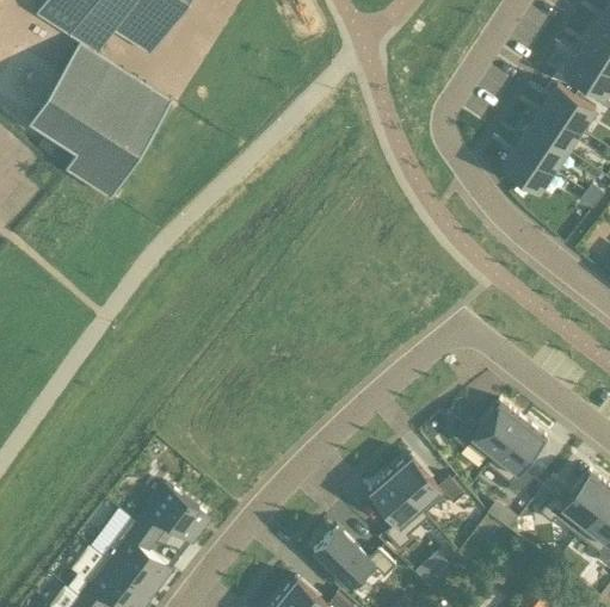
[(44,0),(36,14),(80,43),(29,122),(76,153),(66,169),(68,171),(111,198),(173,101),(98,54),(114,31),(151,55),(186,0),(44,0)]
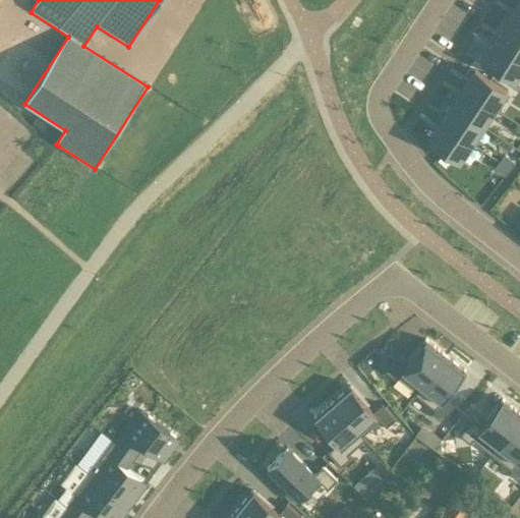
[(519,14),(515,11),(504,29),(519,39),(519,14)]
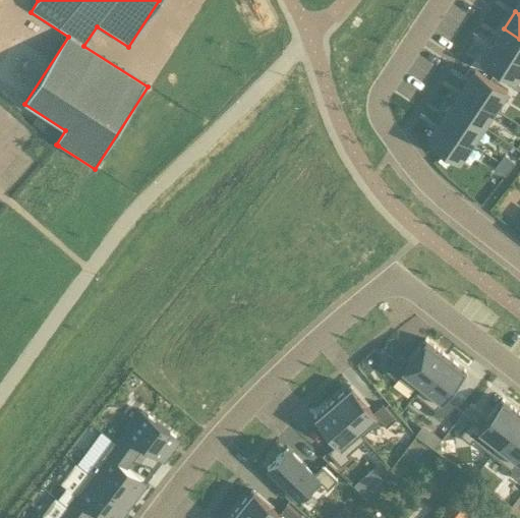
[(519,39),(504,29),(492,46),(519,64),(519,39)]
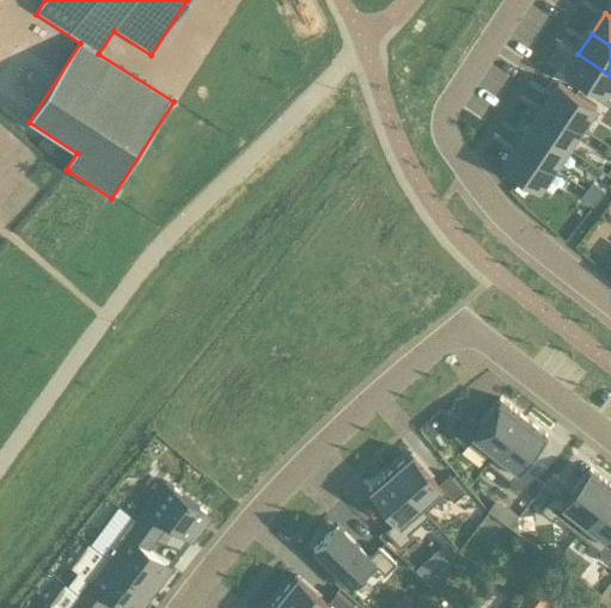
[(610,75),(578,54),(564,74),(603,100),(610,88),(610,75)]
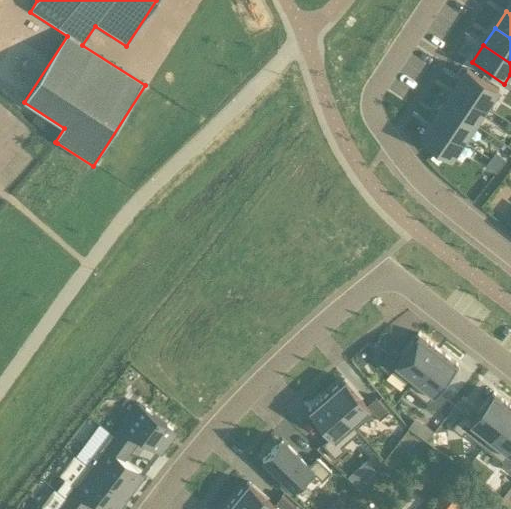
[(466,74),(454,90),(485,113),(497,97),(466,74)]
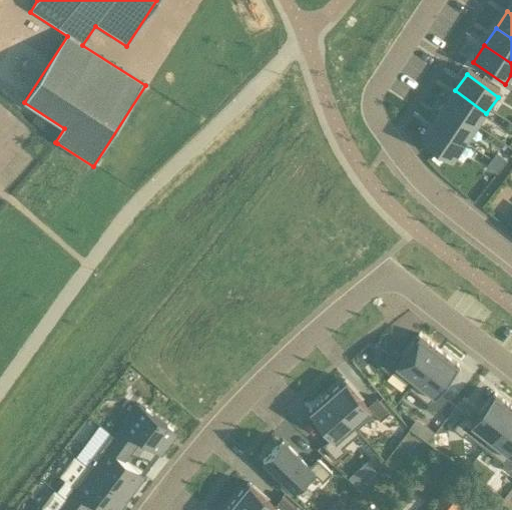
[(455,90),(443,106),(474,130),(486,113),(455,90)]
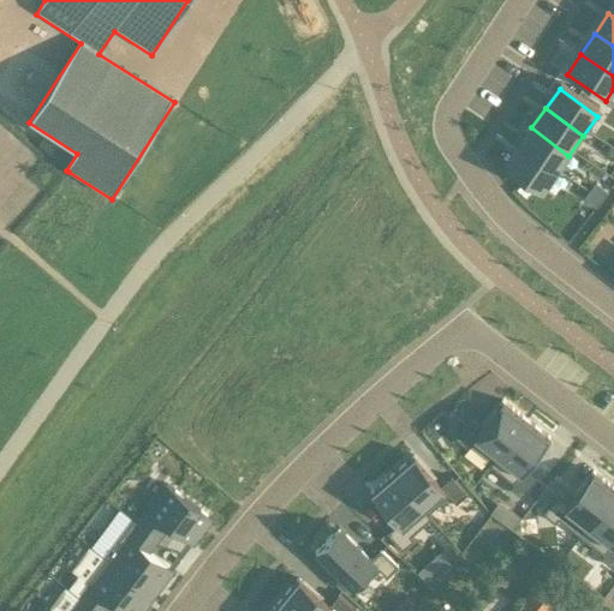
[(531,127),(516,148),(553,175),(568,156),(531,127)]
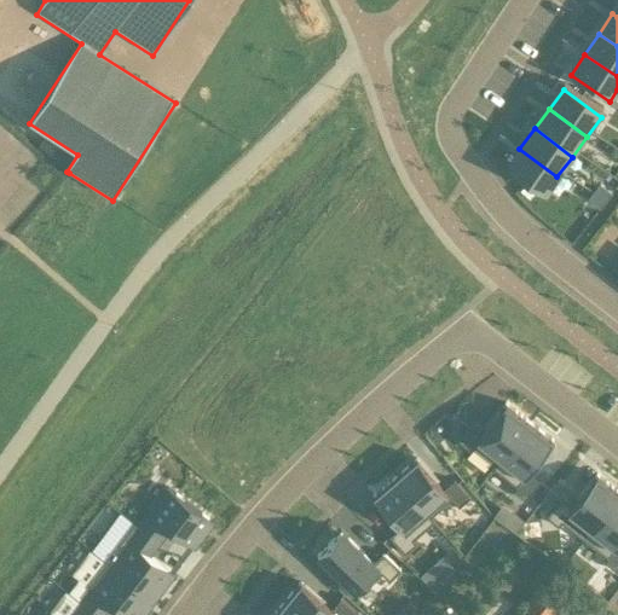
[(519,149),(504,168),(542,196),(556,177),(519,149)]
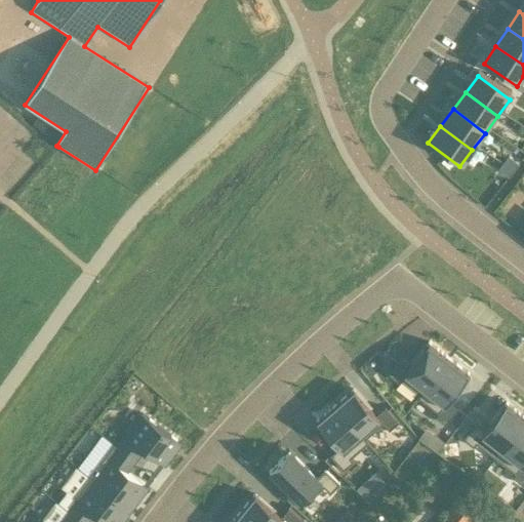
[(508,164),(502,170),(512,178),(517,172),(508,164)]
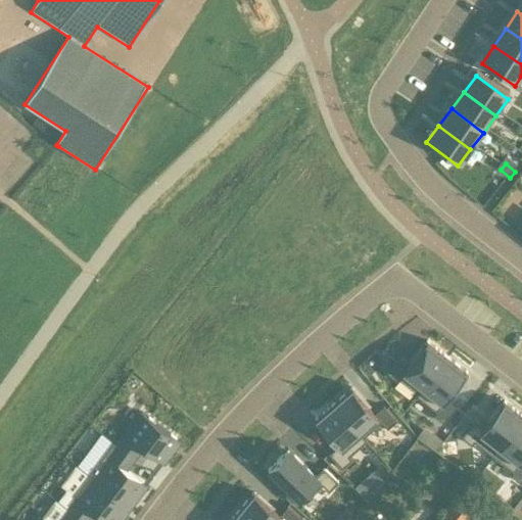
[(501,170),(495,177),(505,184),(510,178),(501,170)]
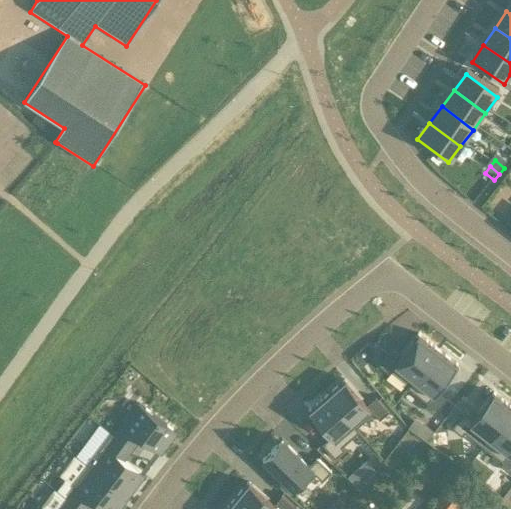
[(392,352),(379,368),(389,375),(392,371),(410,386),(411,386),(438,351),(419,336),(401,359),(392,352)]
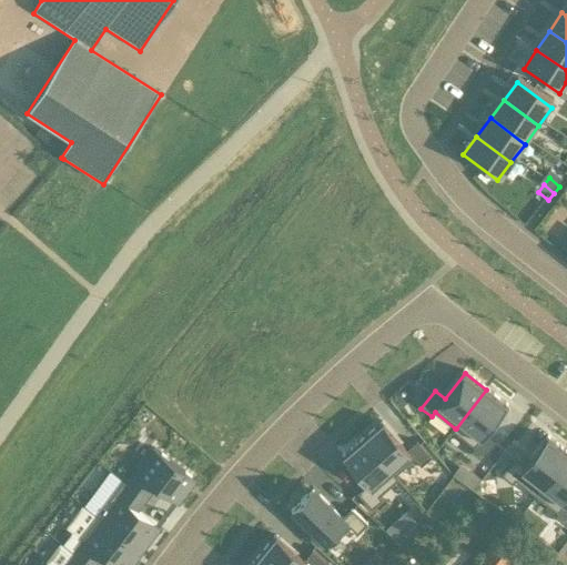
[(408,384),(391,400),(400,410),(417,394),(408,384)]
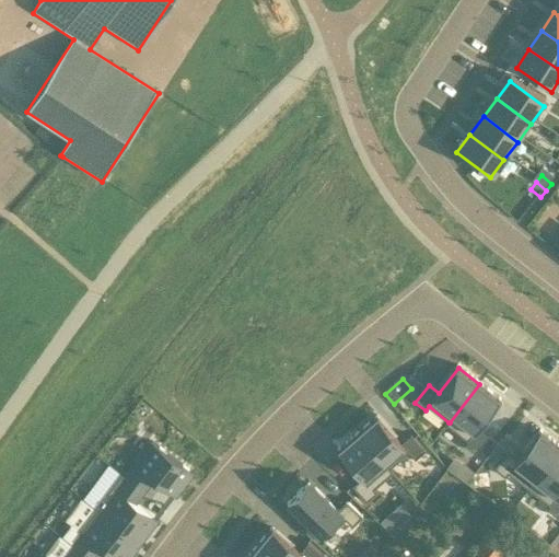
[(449,422),(445,427),(468,443),(465,448),(475,455),(489,439),(478,430),(501,402),(479,384),(450,422),(449,422)]
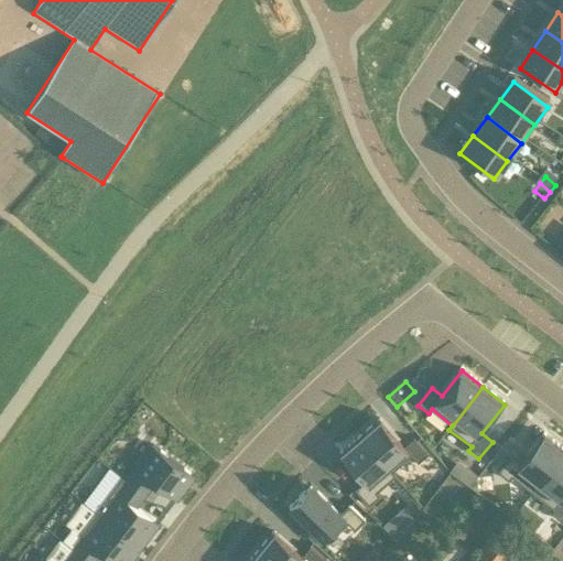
[(380,420),(360,438),(392,475),(393,474),(412,457),(419,465),(429,456),(414,440),(404,449),(380,420)]
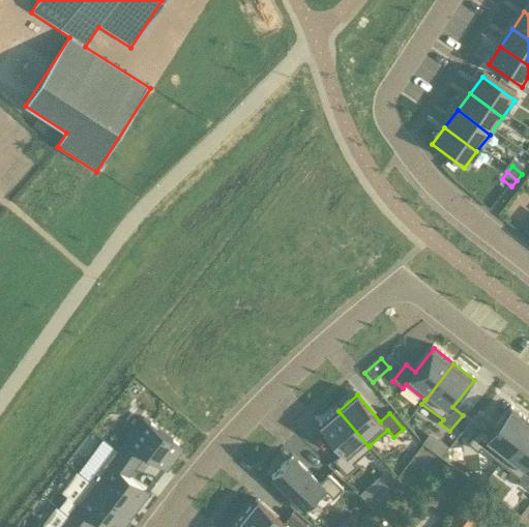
[(480,429),(468,445),(478,454),(481,450),(500,465),(528,428),(528,422),(511,409),(490,436),(480,429)]
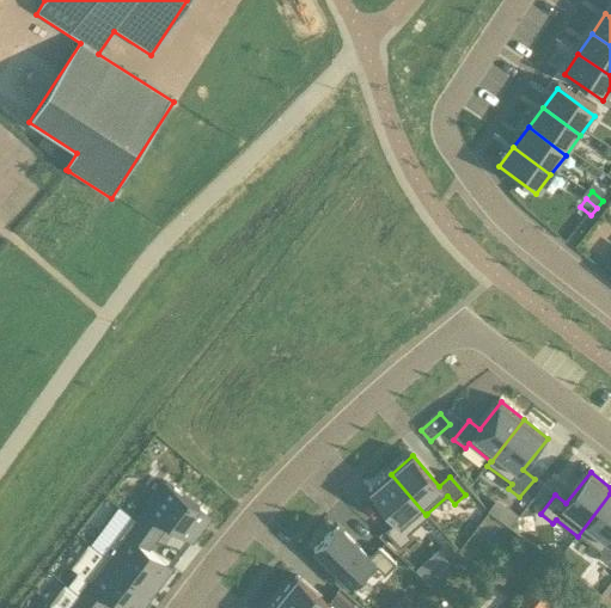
[(391,474),(370,493),(396,523),(385,533),(401,551),(413,540),(409,536),(431,517),(427,514),(426,515),(391,474)]
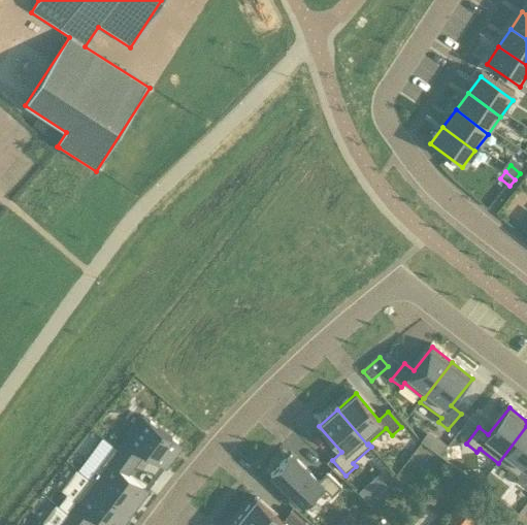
[(127,440),(119,452),(134,464),(143,453),(165,469),(165,468),(173,457),(170,455),(177,446),(176,445),(143,421),(142,420),(127,440)]
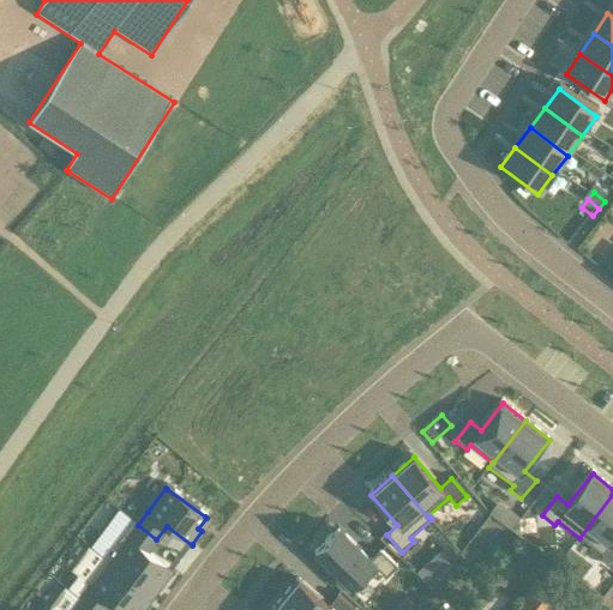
[(612,495),(580,538),(604,556),(600,561),(611,569),(612,567),(612,495)]
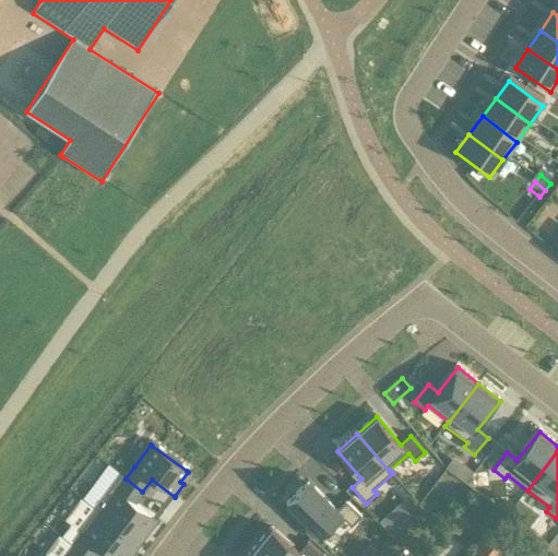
[(76,495),(90,506),(117,474),(104,463),(76,495)]
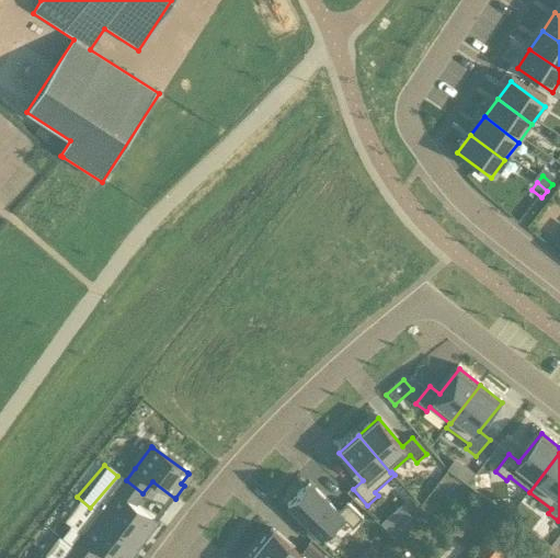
[(116,492),(100,515),(101,516),(136,542),(137,543),(144,533),(148,535),(156,524),(157,523),(134,505),(143,493),(126,480),(116,492)]
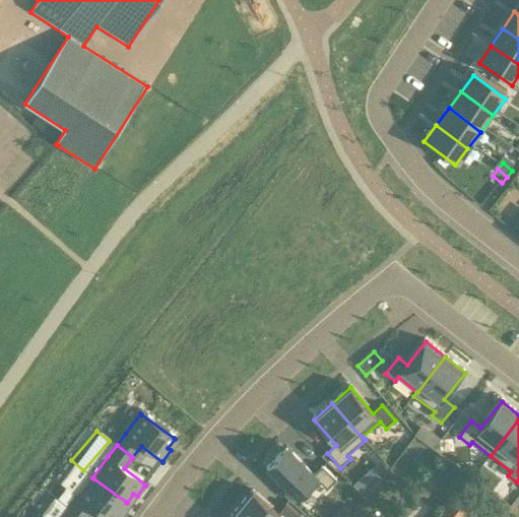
[(286,449),(267,468),(303,503),(321,485),(327,491),(337,481),(322,467),(314,475),(286,449)]
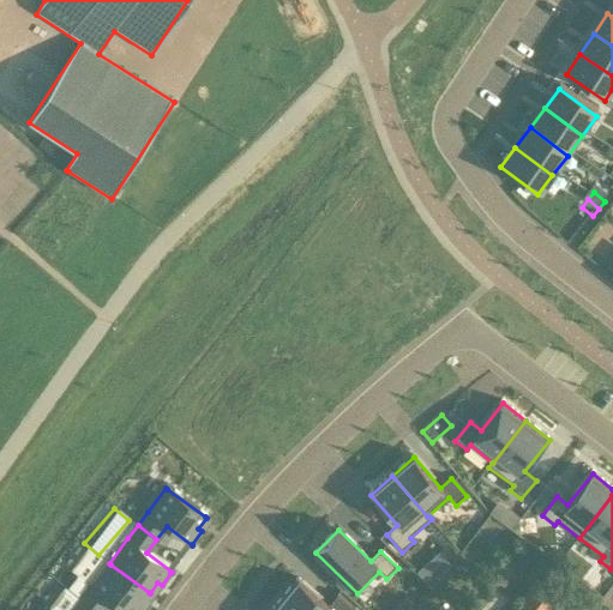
[(442,557),(419,571),(427,584),(449,569),(442,557)]
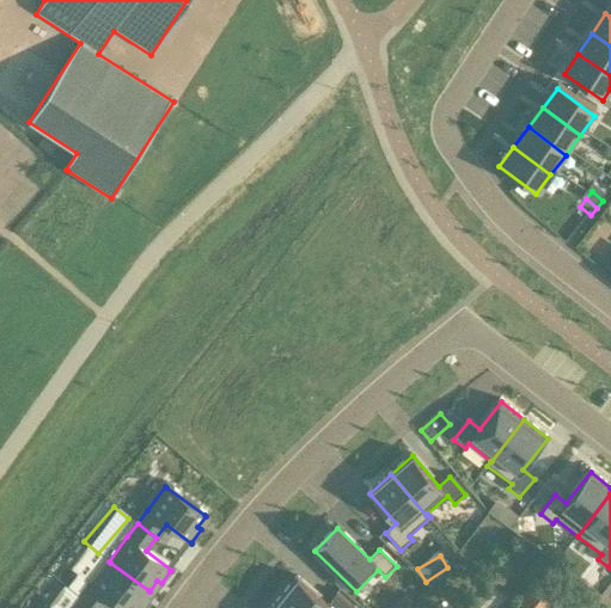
[(503,559),(494,572),(506,582),(515,569),(503,559)]
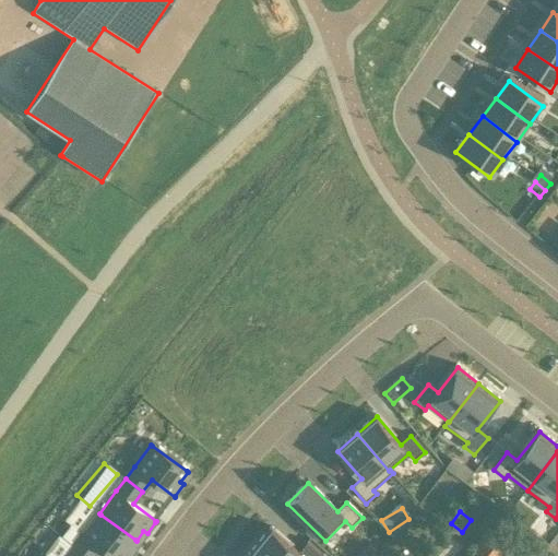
[(83,535),(74,547),(85,555),(95,555),(101,548),(110,555),(130,555),(132,553),(129,551),(137,541),(135,540),(101,515),(99,513),(83,535)]
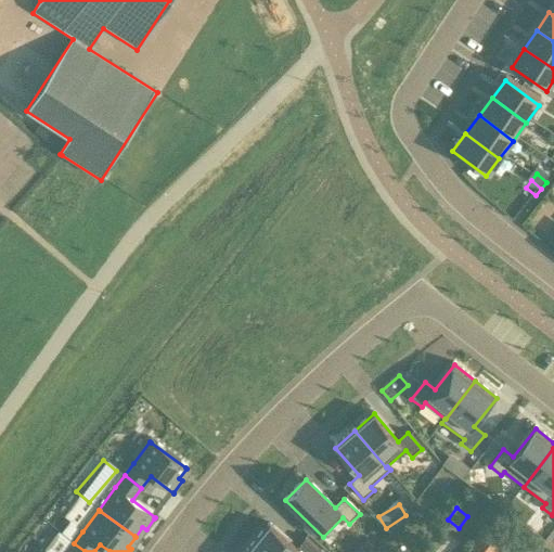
[(269,525),(253,544),(260,551),(320,551),(305,539),(297,549),(269,525)]
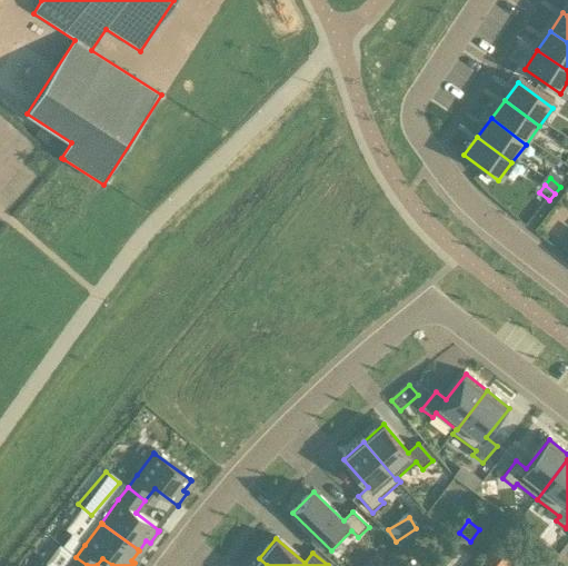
[(514,565),(494,549),(480,565),(514,565)]
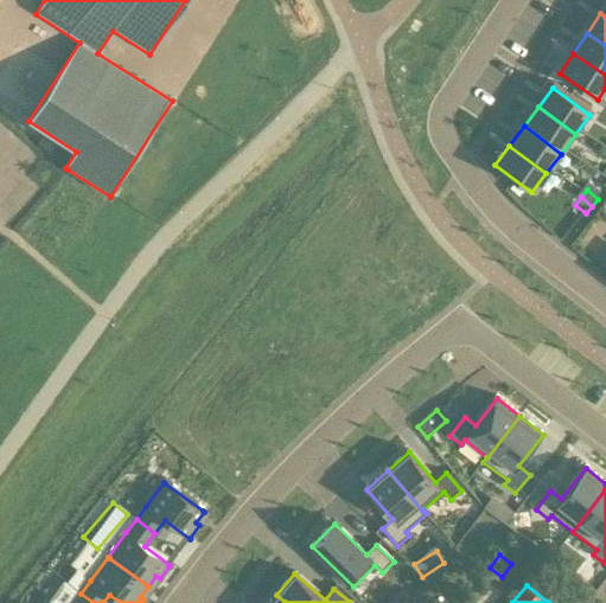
[(412,602),(399,591),(389,602),(412,602)]
